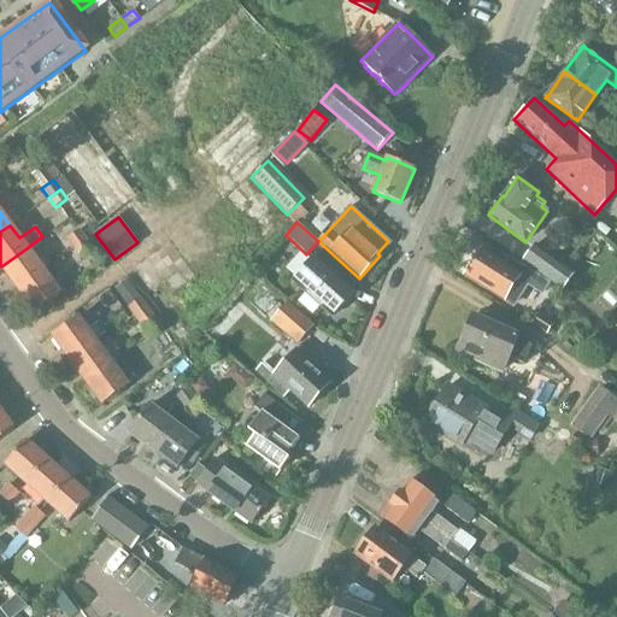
[(66,239),(74,248),(86,240),(78,230),(66,239)]
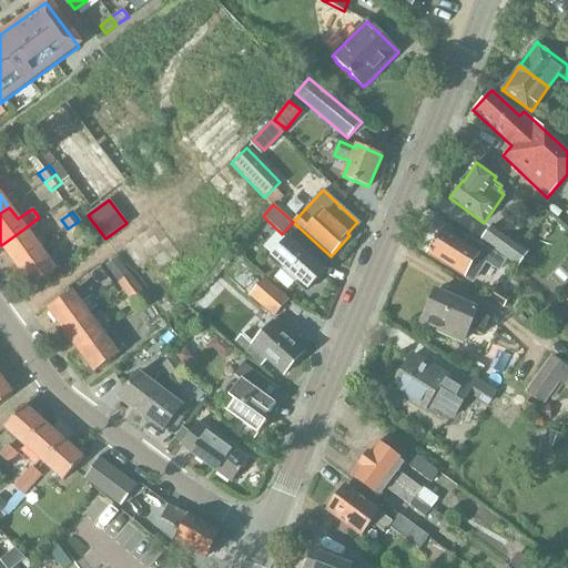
[(79,221),(68,229),(74,237),(84,230),(79,221)]
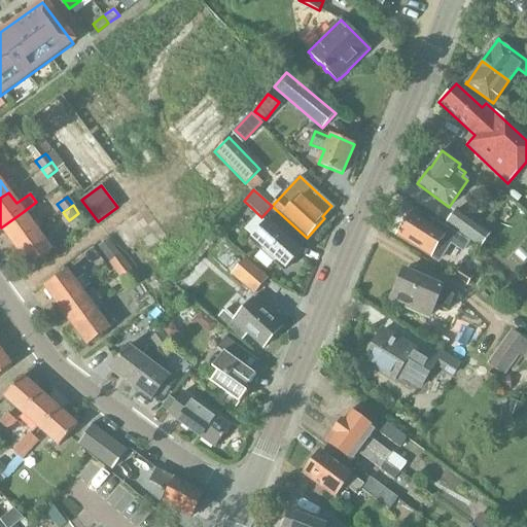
[(449,223),(473,242),(483,230),(457,211),(449,223)]
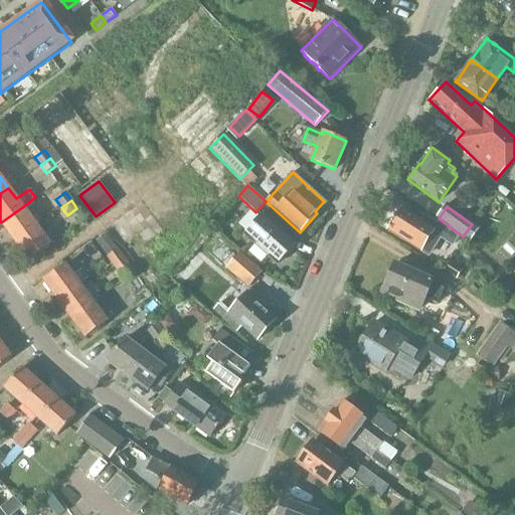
[(1,222),(15,241),(36,226),(22,207),(1,222)]
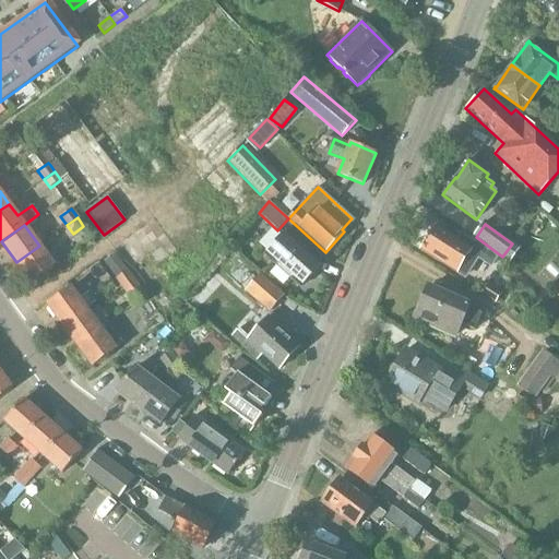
[(459,242),(436,227),(433,230),(429,232),(426,237),(427,241),(421,249),(432,256),(436,250),(448,259),(444,264),(458,272),(472,250),(482,257),(486,250),(463,235),(459,242)]
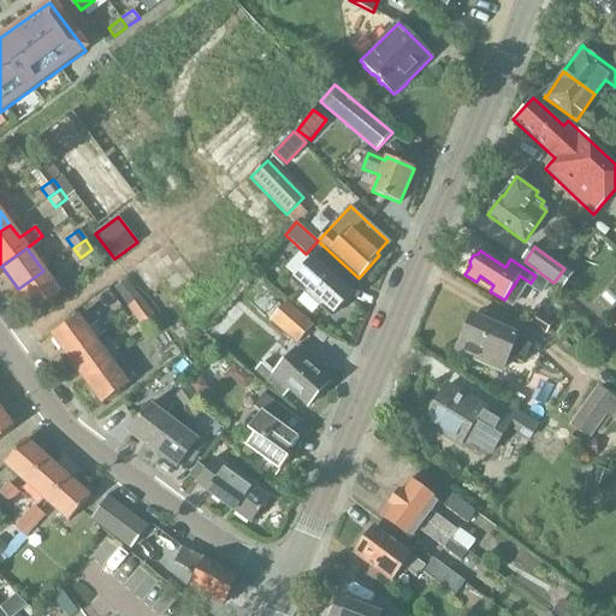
[(354,291),(314,255),(292,280),(331,317),(354,291)]
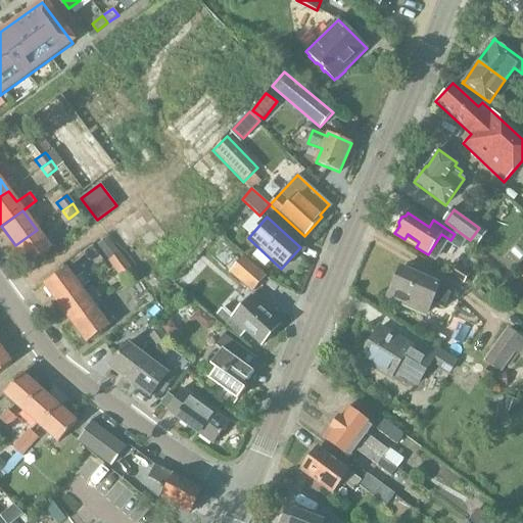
[(37,230),(15,245),(30,265),(51,249),(37,230)]
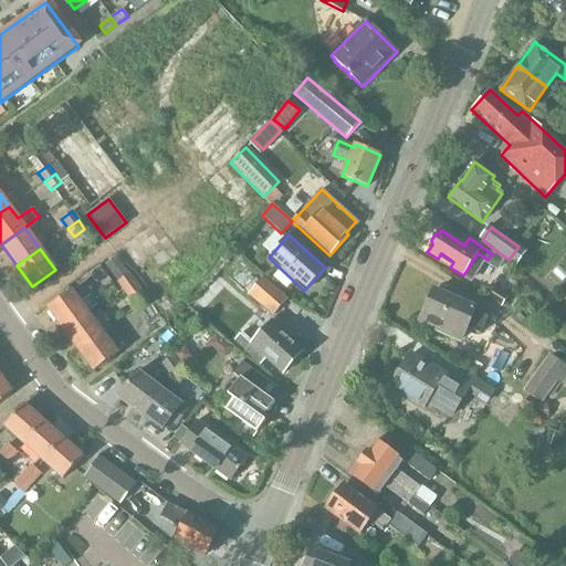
[(105,264),(118,282),(129,273),(116,257),(105,264)]
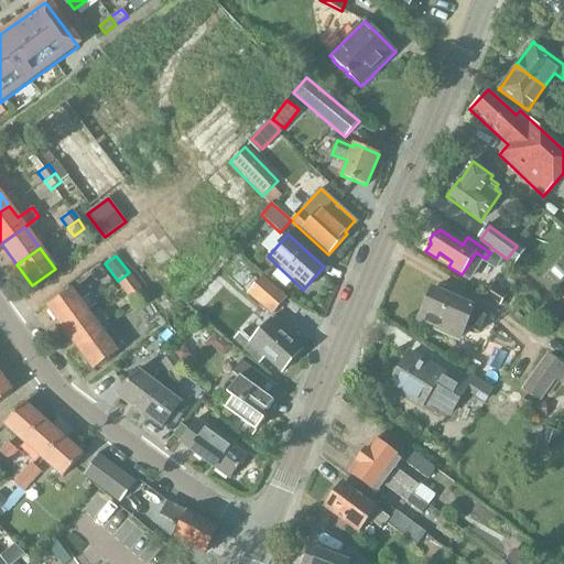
[(501,275),(509,280),(511,275),(505,271),(501,275)]
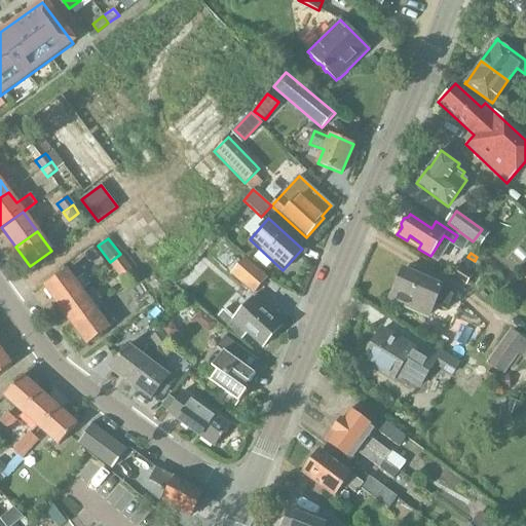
[(120,254),(110,262),(115,270),(125,262),(120,254)]
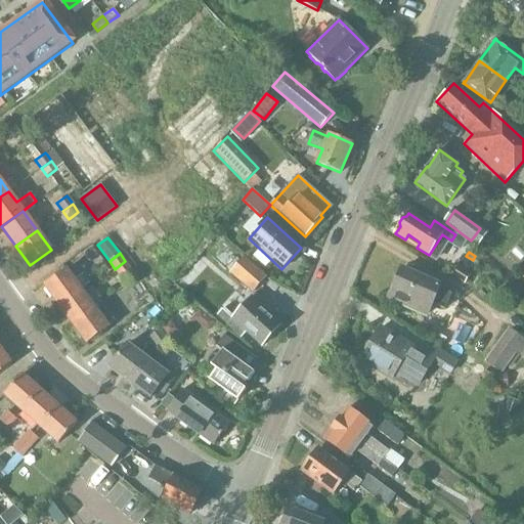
[(229,273),(252,293),(265,277),(244,258),(229,273)]
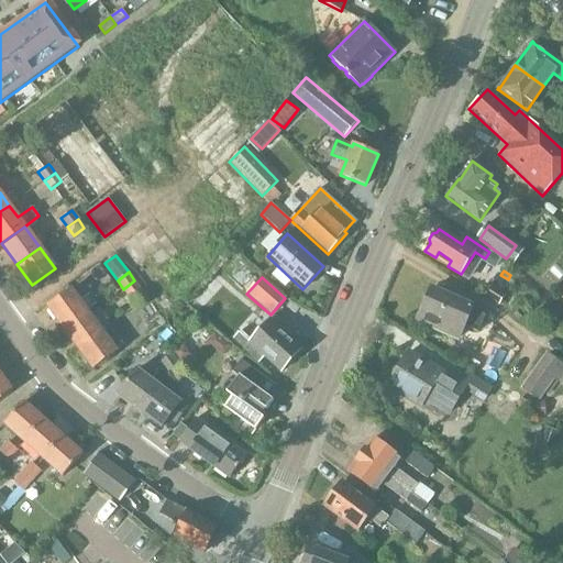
[(141,289),(134,280),(123,289),(130,297),(141,289)]
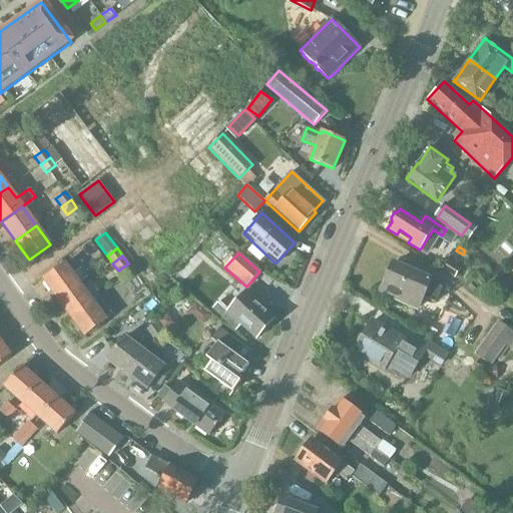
[(43,280),(57,299),(78,283),(64,264),(43,280)]
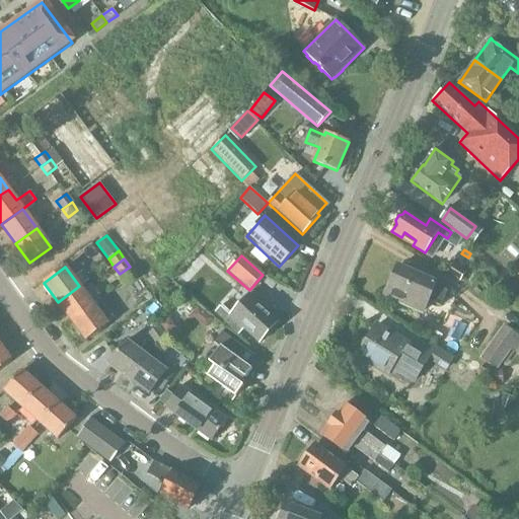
[(136,275),(130,267),(120,274),(126,282),(136,275)]
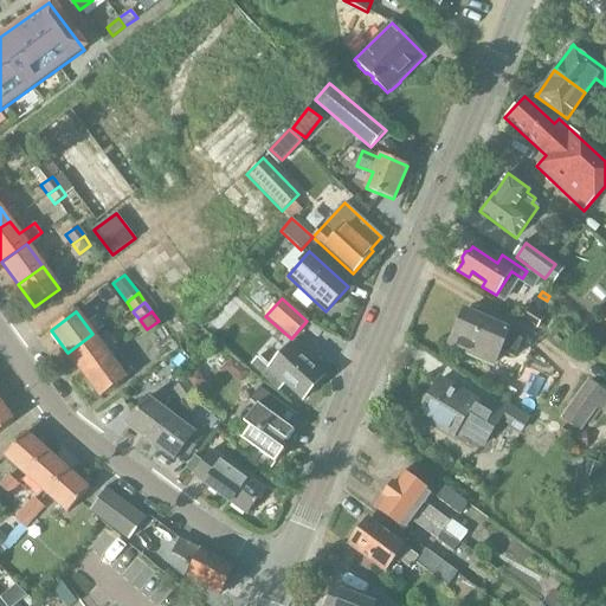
[(450,347),(492,366),(500,352),(515,358),(522,341),(508,334),(509,331),(465,313),(450,347)]
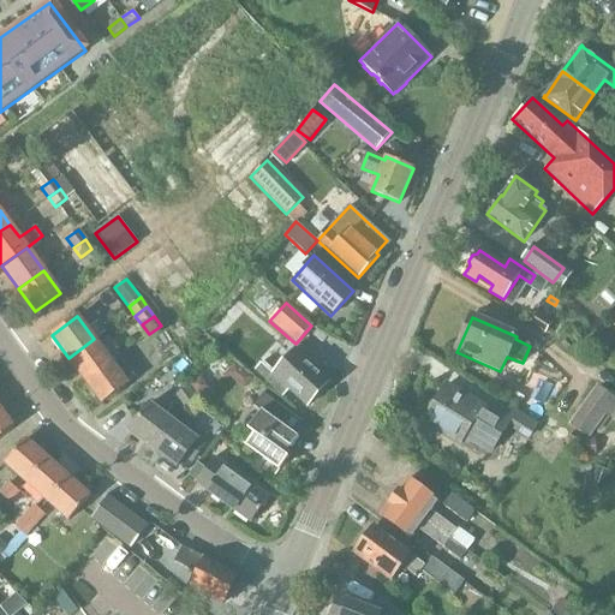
[(207,339),(202,333),(179,350),(184,358),(186,356),(189,359),(207,339)]
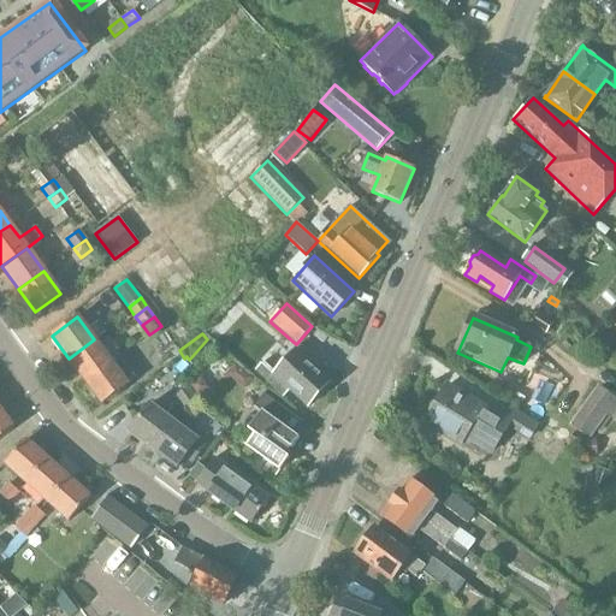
[(69,359),(86,381),(112,363),(94,339),(69,359)]
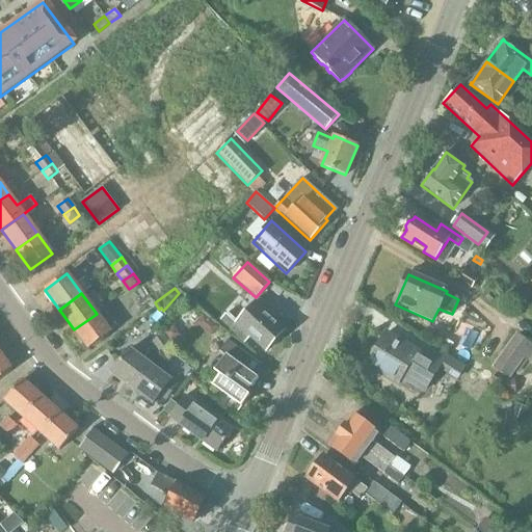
[(219,321),(229,329),(245,343),(249,338),(265,351),(285,329),(254,300),(237,320),(228,312),(219,321)]
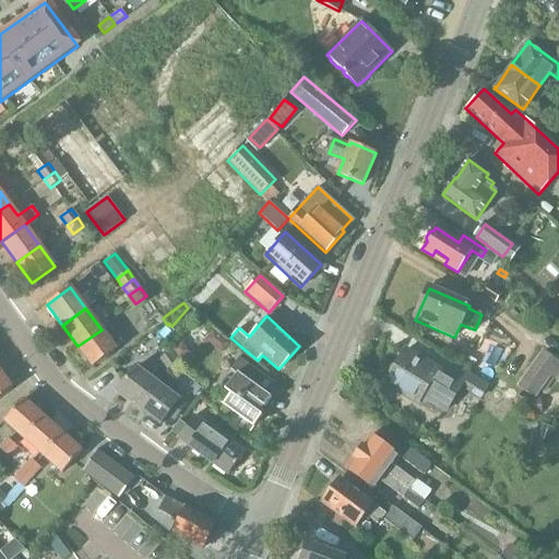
[(102,330),(78,346),(93,367),(117,351),(102,330)]
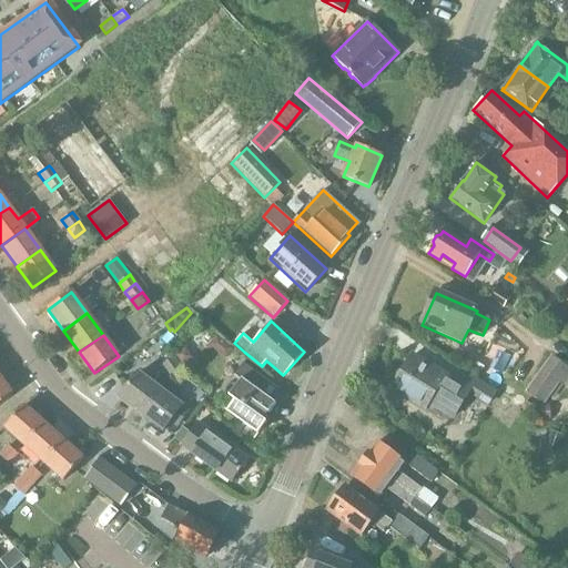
[(391,389),(423,411),(427,402),(434,405),(433,406),(453,418),(467,392),(489,404),(496,392),(470,377),(464,388),(412,356),(391,389)]
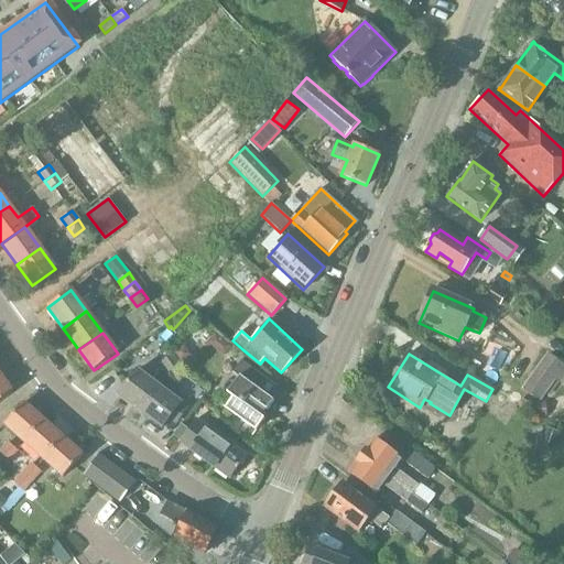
[(171,355),(161,361),(169,372),(179,366),(171,355)]
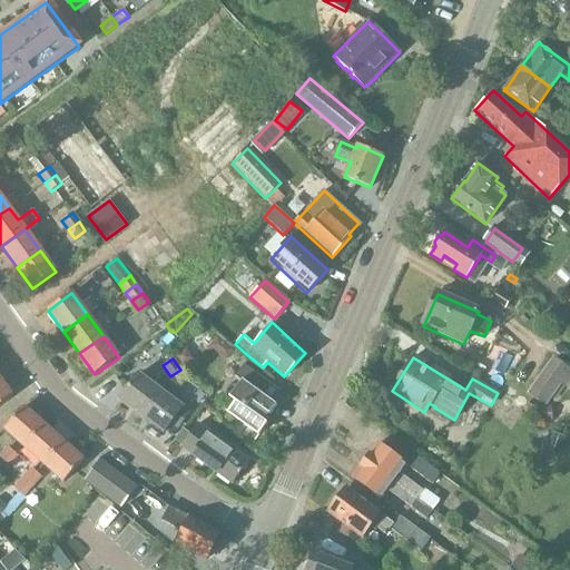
[(530,393),(546,404),(560,383),(566,386),(569,380),(569,371),(554,360),(530,393)]
